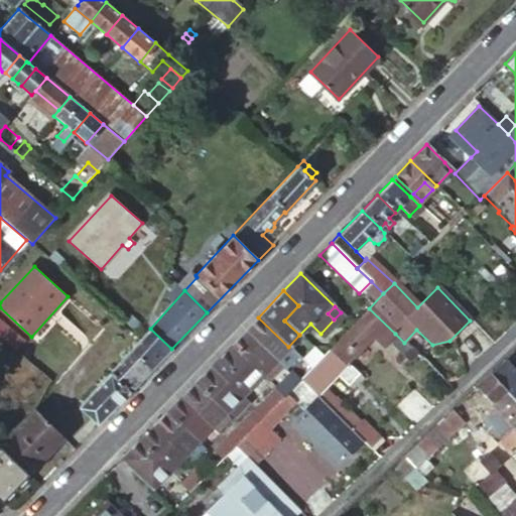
[(332,346),(348,362),(371,339),(380,349),(386,343),(395,334),(369,308),(368,307),(332,346)]
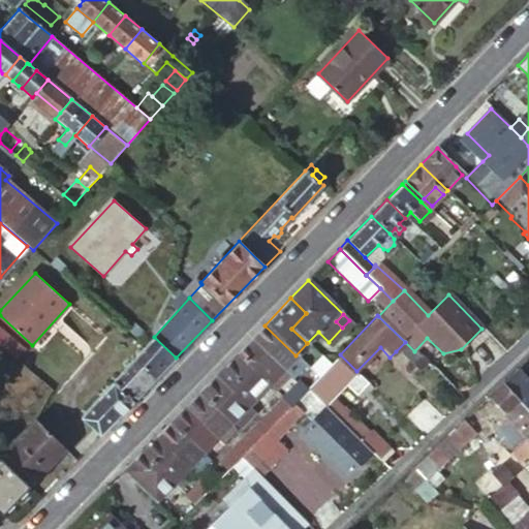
[(0,344),(20,358),(28,345),(0,325),(0,344)]
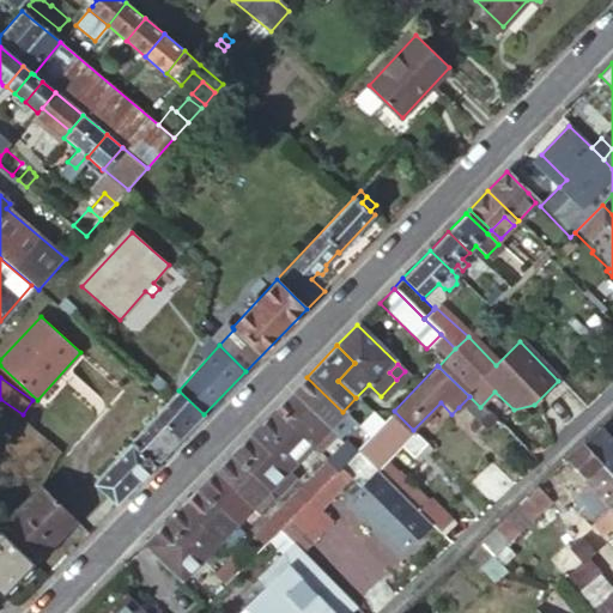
[(353,422),(343,412),(307,377),(291,393),(333,435),(337,438),(353,423),(353,422)]
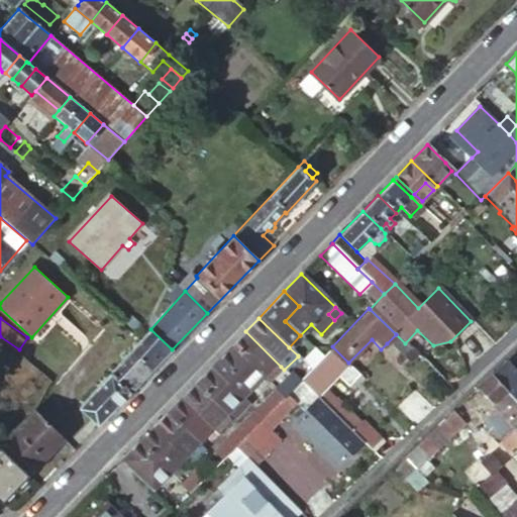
[(140,340),(132,349),(152,370),(172,349),(150,329),(140,340)]
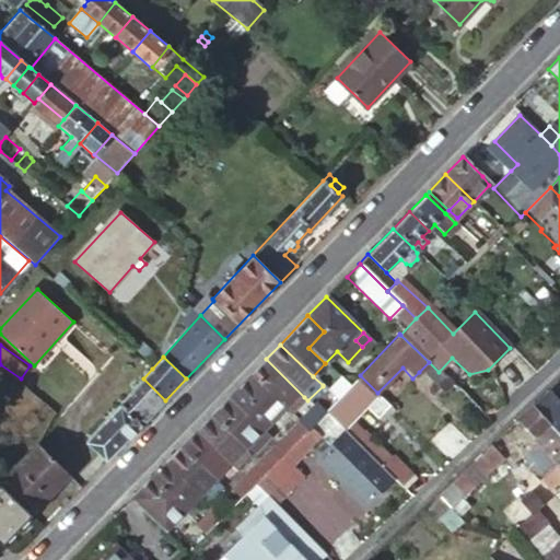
[(296,406),(304,397),(266,359),(251,375),(283,407),(290,399),(296,406)]
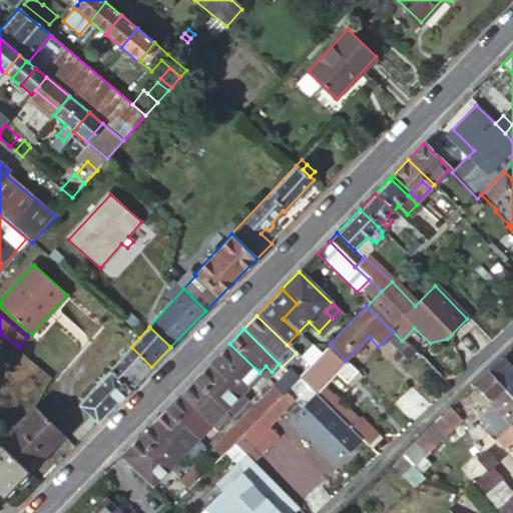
[(384,341),(399,355),(408,346),(402,341),(393,332),(384,341)]
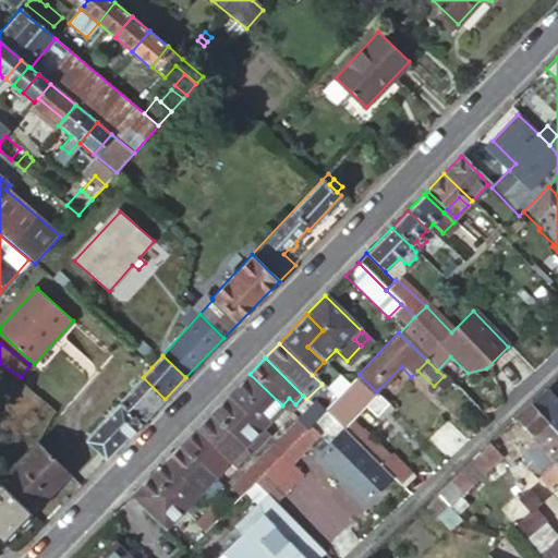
[(230,393),(263,425),(282,405),(250,374),(230,393)]
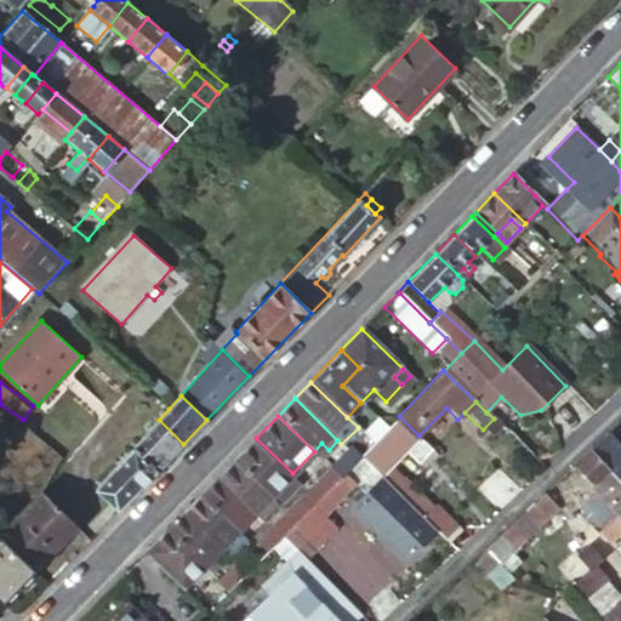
[(437,530),(446,541),(460,528),(438,505),(434,508),(400,476),(399,477),(389,467),(405,450),(419,463),(432,450),(419,436),(399,416),(387,428),(386,429),(372,443),(360,455),(437,530)]
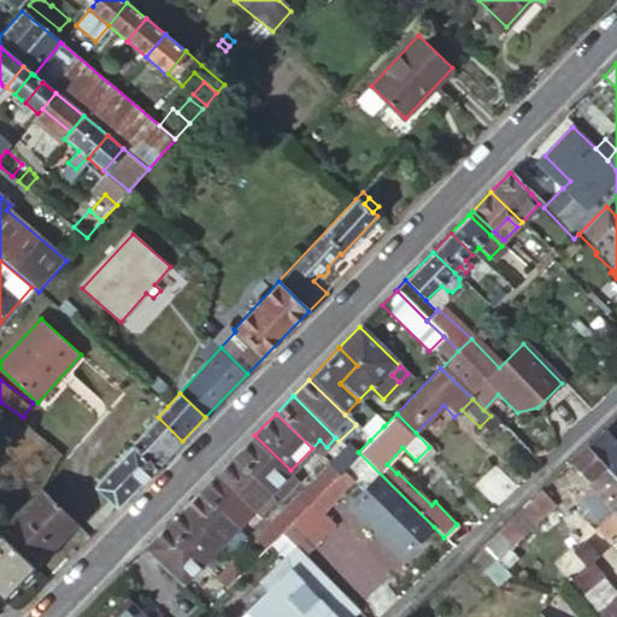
[(359,429),(370,440),(383,427),(371,416),(359,429)]
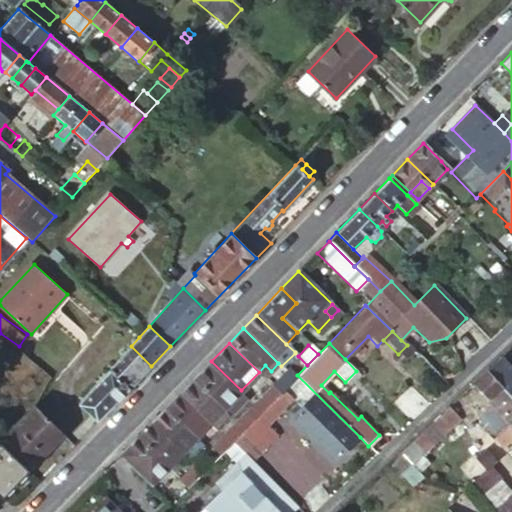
[(404,361),(414,352),(409,348),(407,345),(398,354),(404,361)]
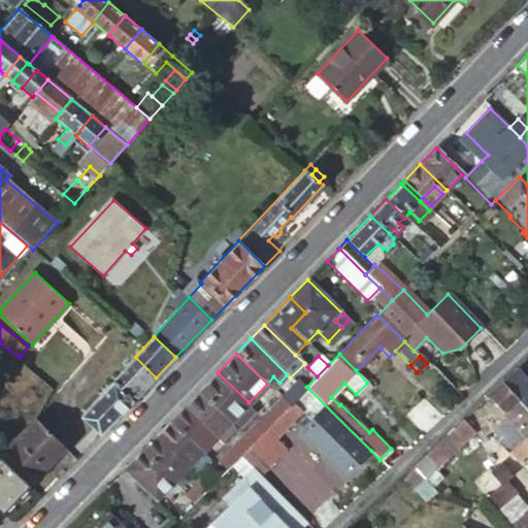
[(135,357),(111,383),(132,402),(156,377),(135,357)]
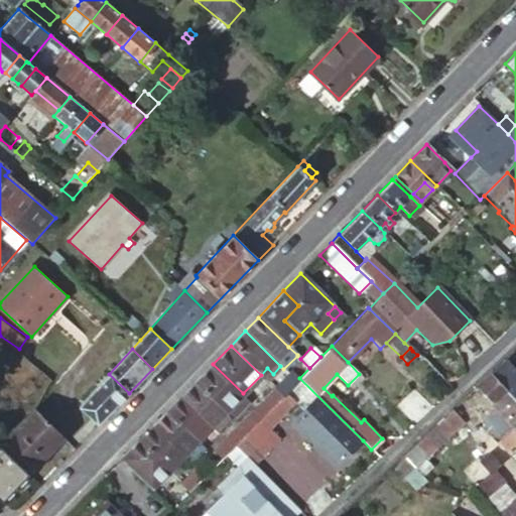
[(296,382),(299,378),(309,368),(300,359),(287,372),(296,382)]
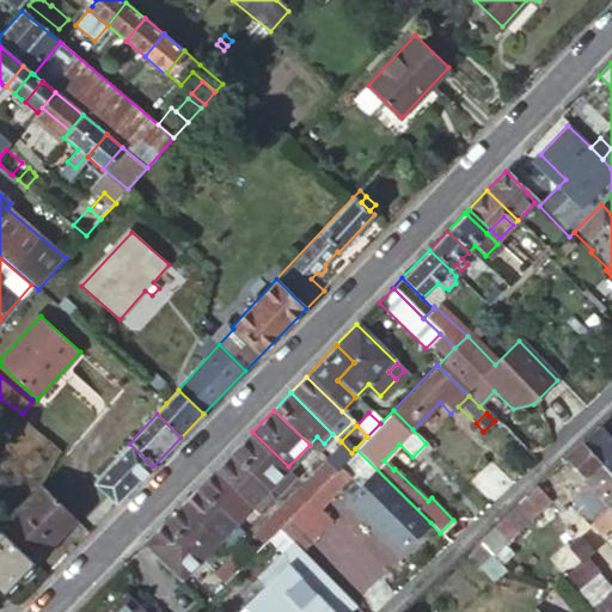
[(592,434),(581,445),(611,478),(611,442),(599,428),(592,434)]
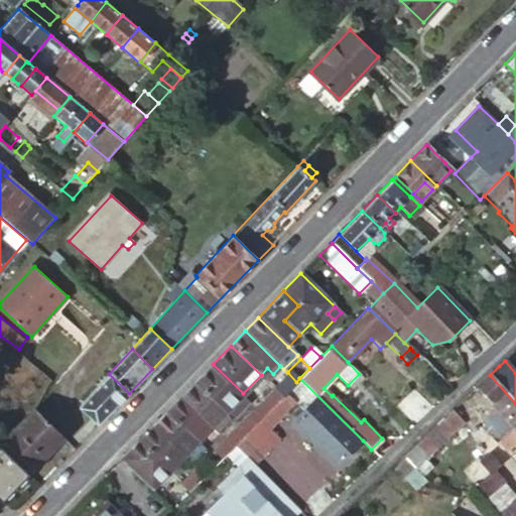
[(239,397),(243,393),(213,364),(194,384),(224,413),(226,412),(239,397)]
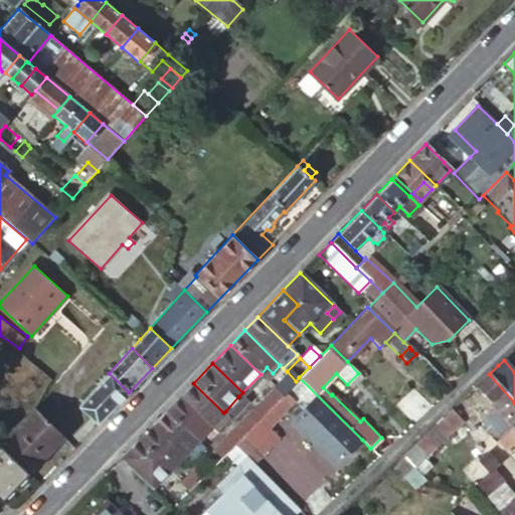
[(261,374),(267,379),(273,373),(267,367),(261,374)]
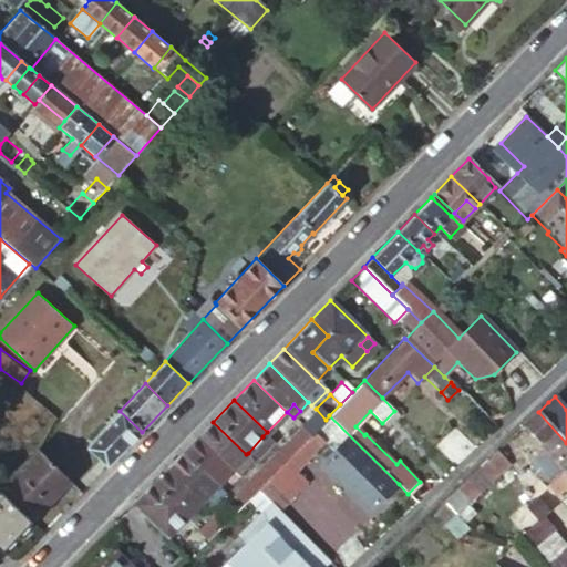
[(305,421),(315,431),(317,429),(326,420),(316,409),(305,421)]
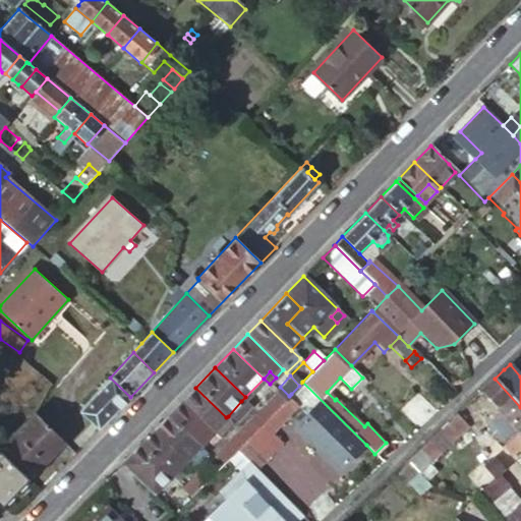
[(110,378),(98,391),(117,410),(130,397),(110,378)]
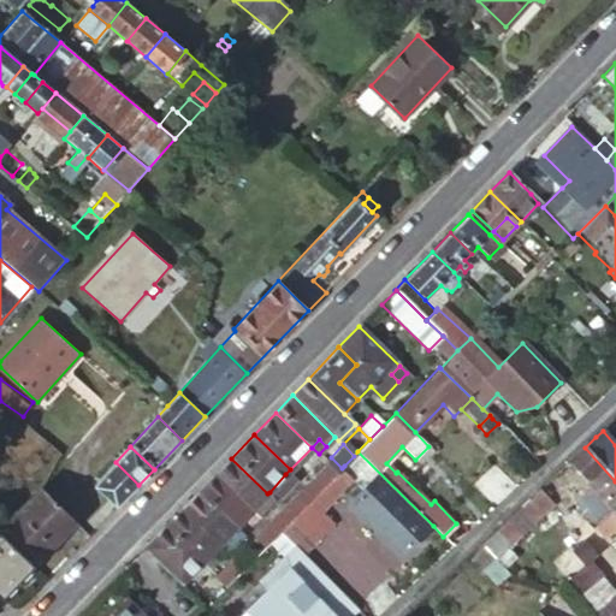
[(421,466),(436,452),(428,446),(415,460),(421,466)]
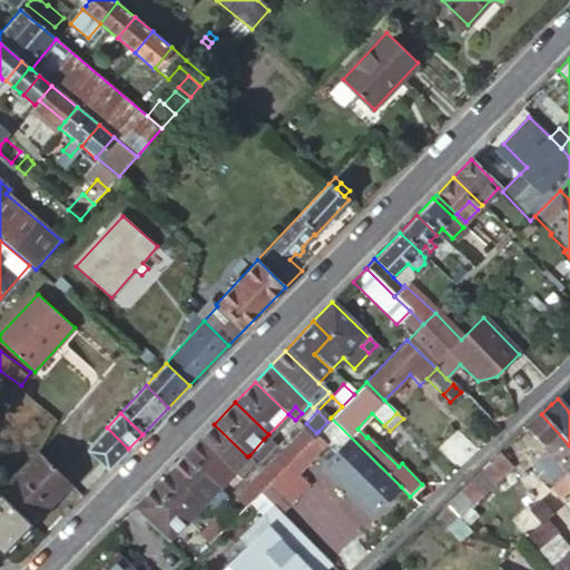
[(569,445),(541,414),(527,429),(543,448),(544,446),(550,453),(568,473),(569,471),(569,445)]
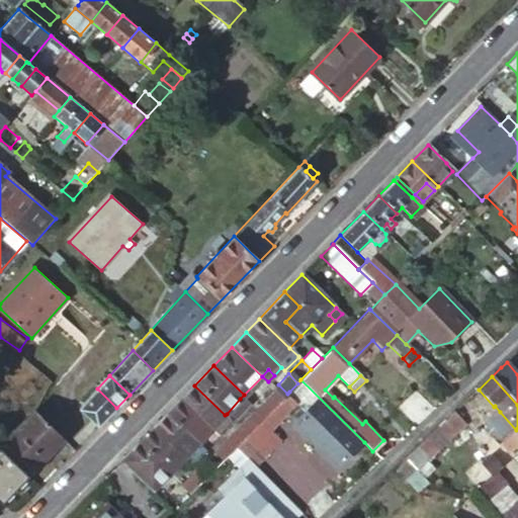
[(285,397),(296,408),(304,414),(294,423),(339,467),(364,442),(300,379),(297,383),(289,392),(287,394),(285,397)]
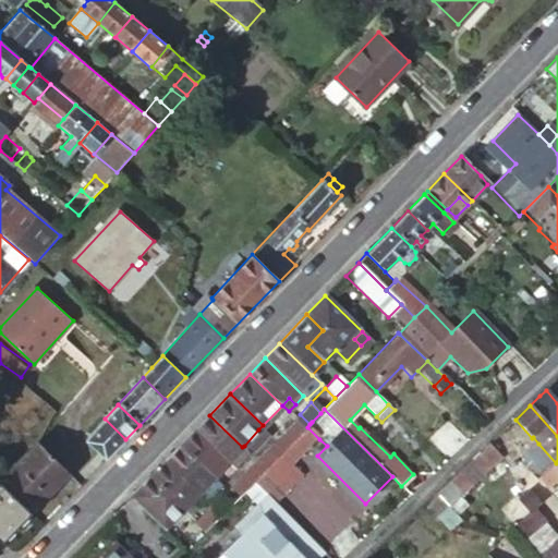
[(306,427),(307,427),(310,424),(300,414),(295,419),(306,427)]
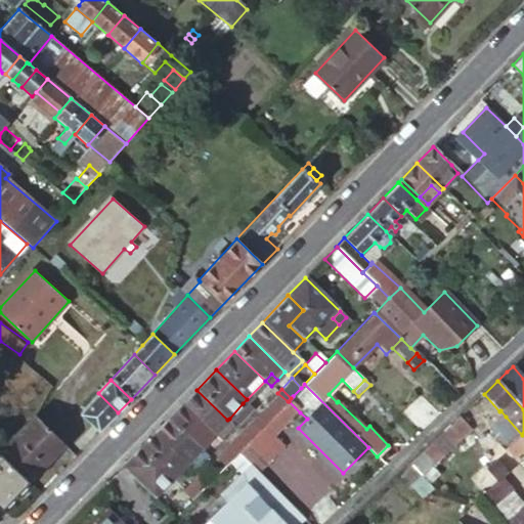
[(197,390),(182,404),(214,434),(227,420),(197,390)]
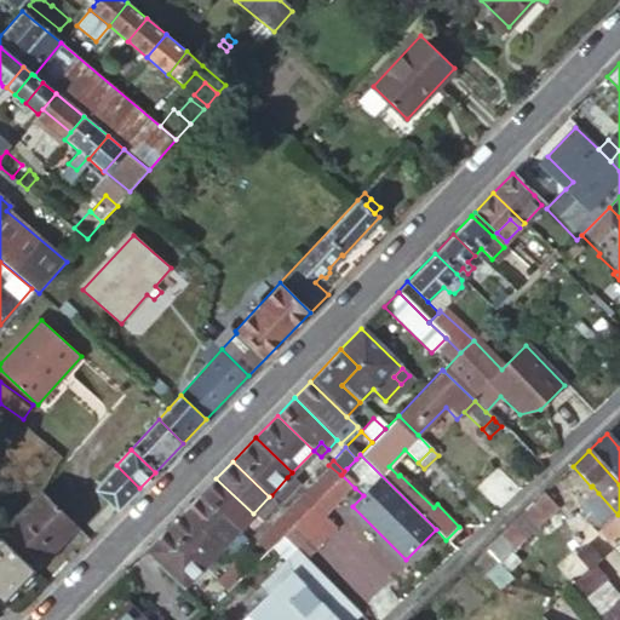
[(139,488),(116,465),(95,488),(118,510),(139,488)]
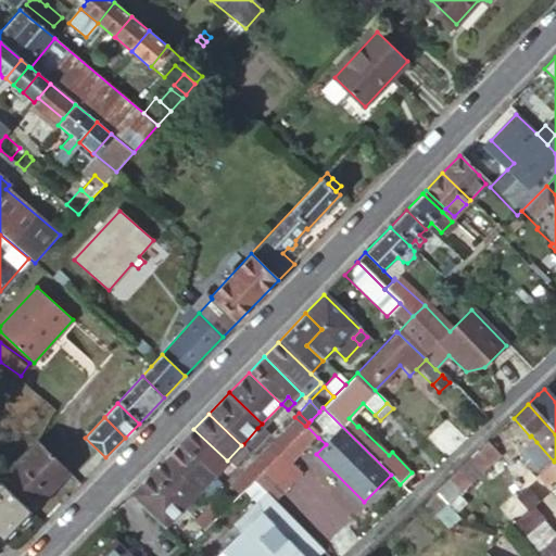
[(286,446),(305,426),(294,417),(276,437),(286,446)]
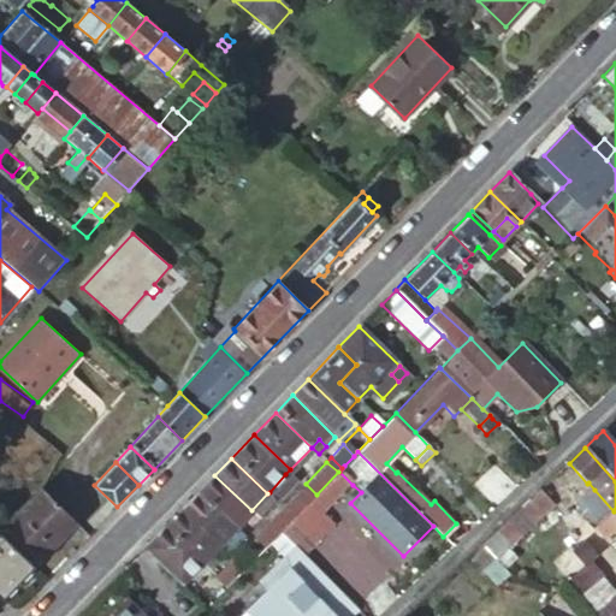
[(292,546),(304,558),(333,528),(323,516),(353,485),(339,472),(338,472),(317,495),(303,508),(294,517),(290,521),(279,533),(292,546)]
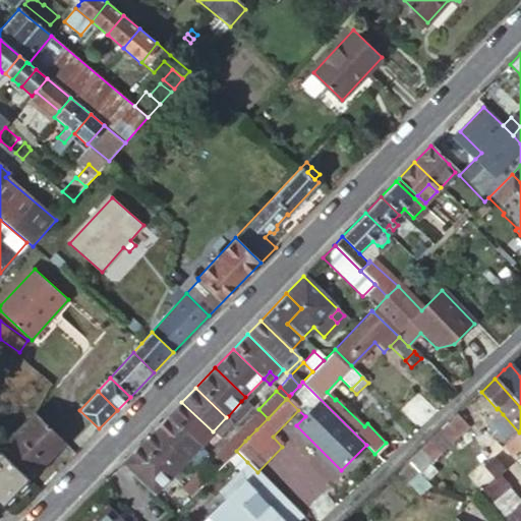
[(247,407),(241,401),(228,416),(233,421),(247,407)]
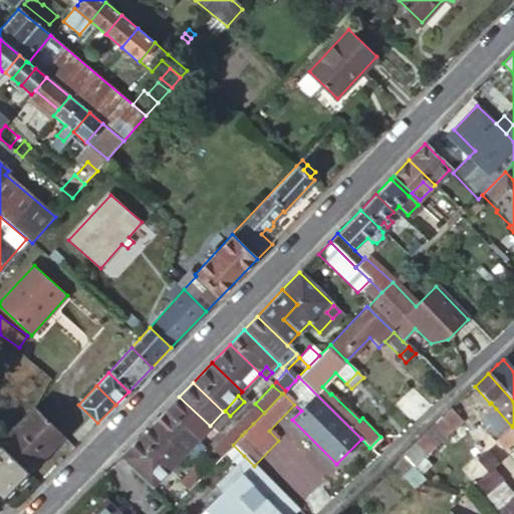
[(179,397),(166,411),(196,440),(210,426),(179,397)]
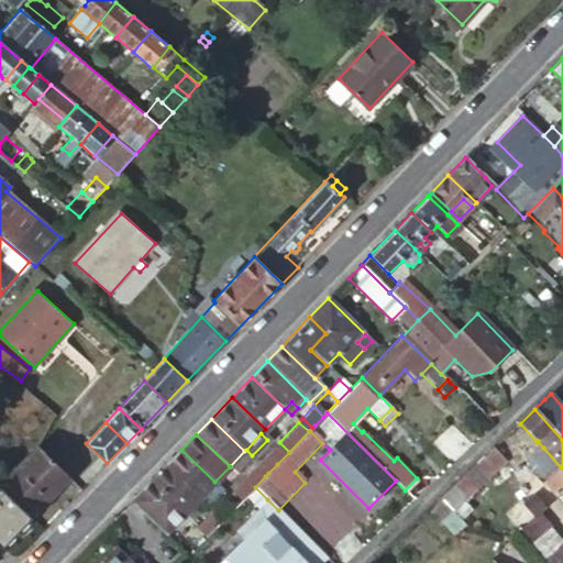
[(277,464),(289,452),(279,442),(267,454),(277,464)]
